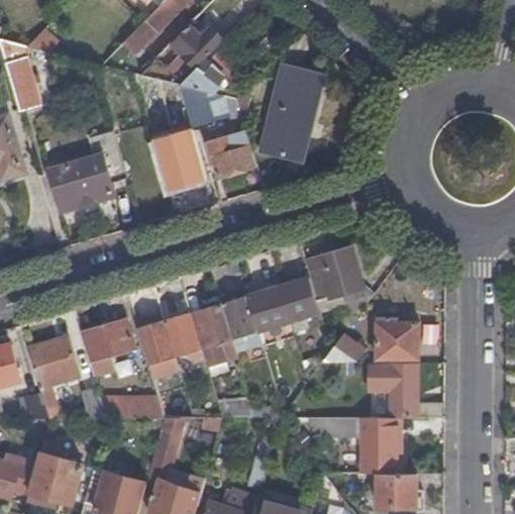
[(163,0),(162,1),(123,40),(133,52),(139,44),(156,28),(159,30),(187,0),(163,0)]
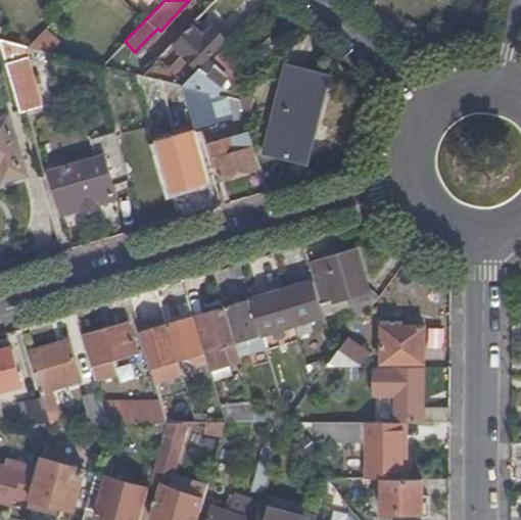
[(173,41),(199,66),(226,39),(211,26),(203,35),(191,22),(173,41)]
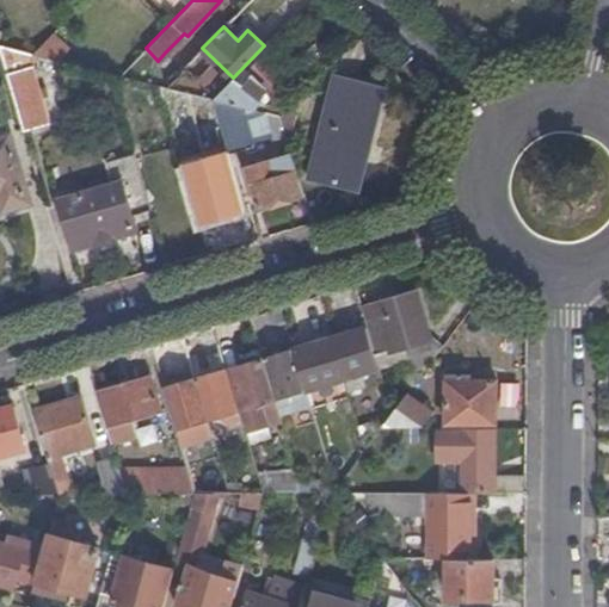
[(50,33),(31,53),(54,60),(66,48),(50,33)]
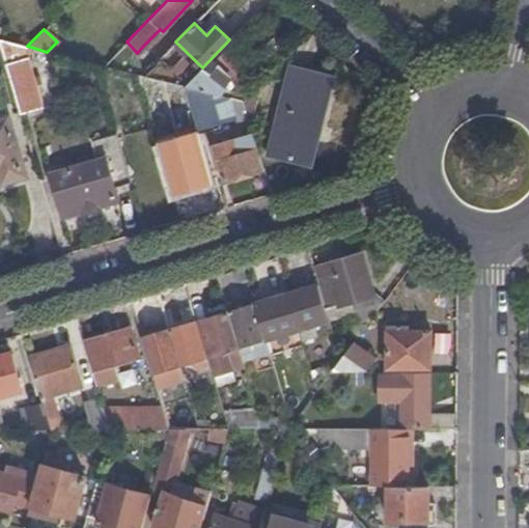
[(0,44),(15,93),(34,87),(24,46),(0,40),(0,44)]
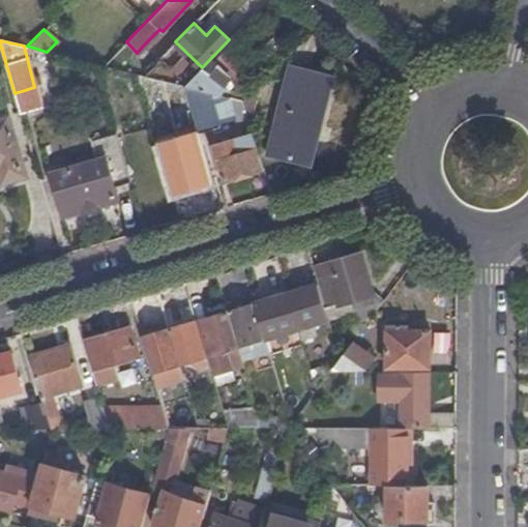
[(104,66),(138,75),(143,76),(157,60),(143,46),(137,53),(126,41),(104,66)]
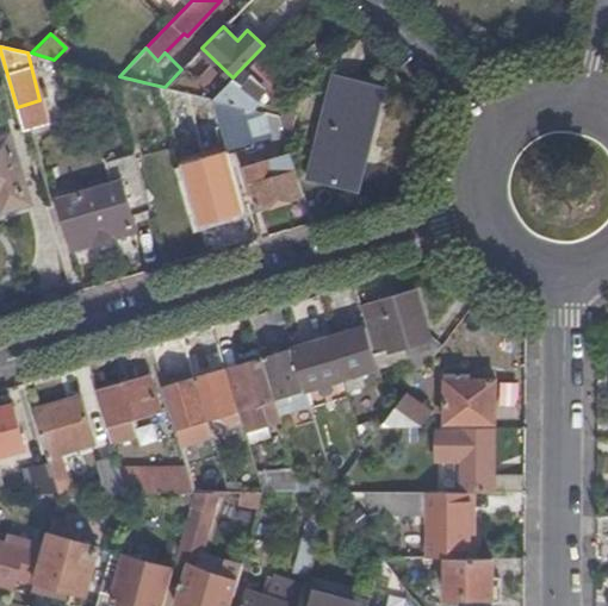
[(212,99),(236,105),(259,110),(262,104),(258,101),(265,88),(272,95),(285,82),(259,57),(247,70),(252,75),(243,86),(233,77),(212,99)]
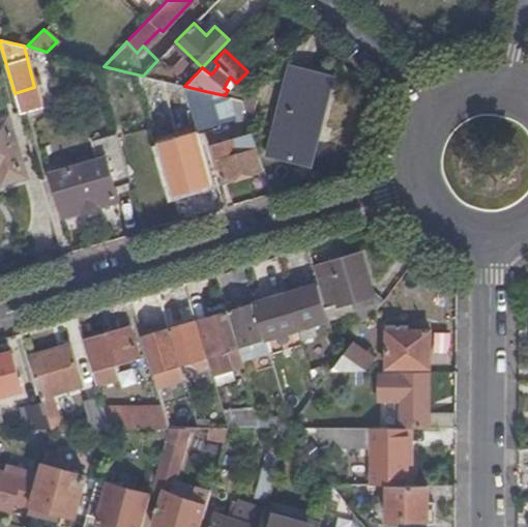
[(314,126),(320,127),(332,74),(288,62),(264,154),(304,164),(314,126)]
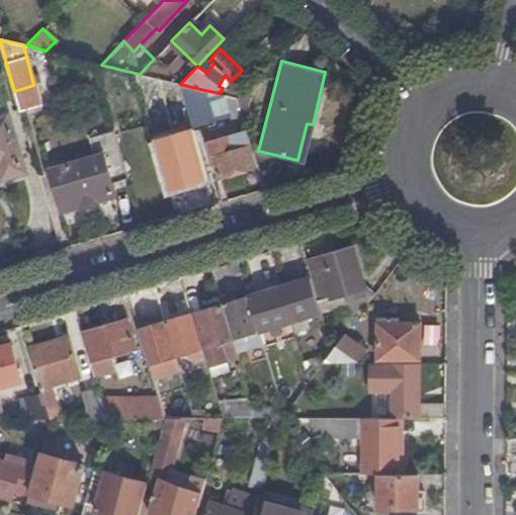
[(164,131),(191,123),(180,84),(148,76),(164,131)]
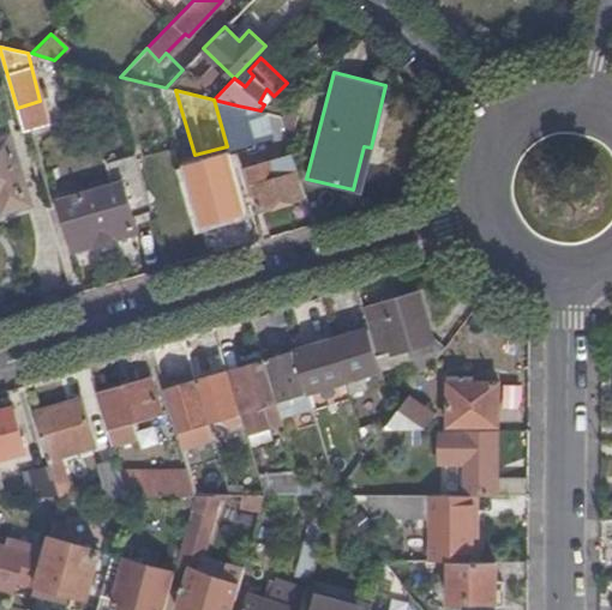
[(214,100),(227,146),(247,140),(238,106),(214,100)]
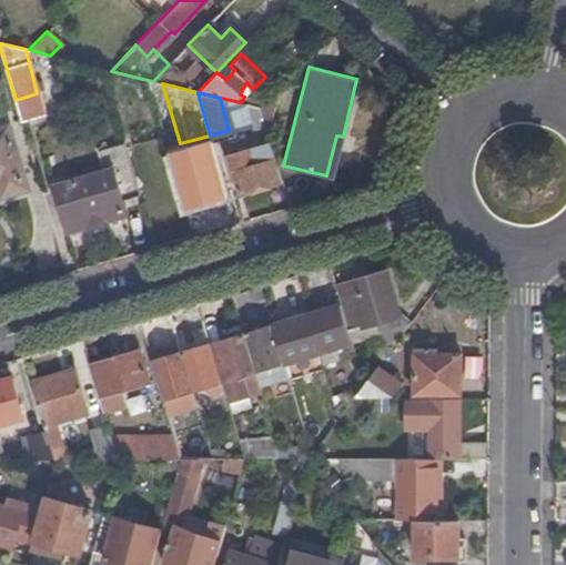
[(240,190),(281,179),(259,107),(244,103),(255,145),(234,152),(240,169),(233,170),(240,190)]
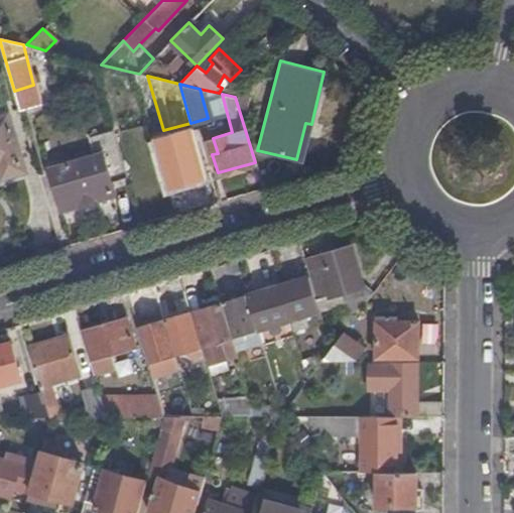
[(21,168),(0,99),(0,171),(1,174),(21,168)]
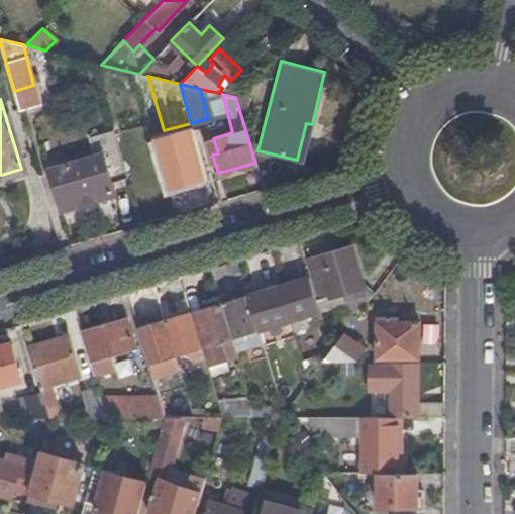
[(303,161),(312,124),(306,123),(297,160),(303,161)]
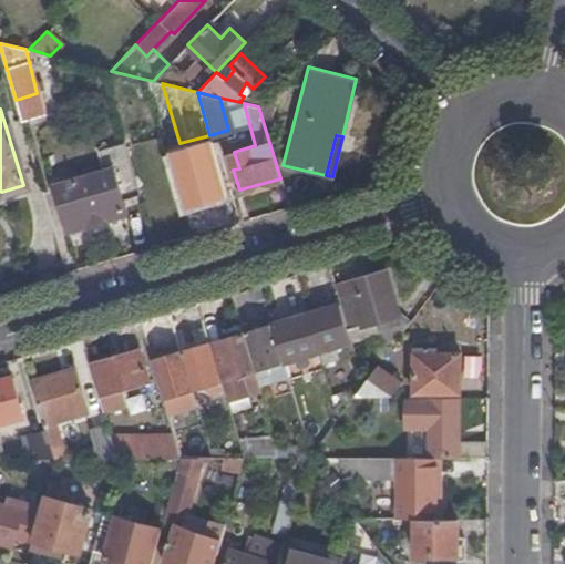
[(170,159),(176,180),(205,172),(197,147),(168,155),(170,159)]
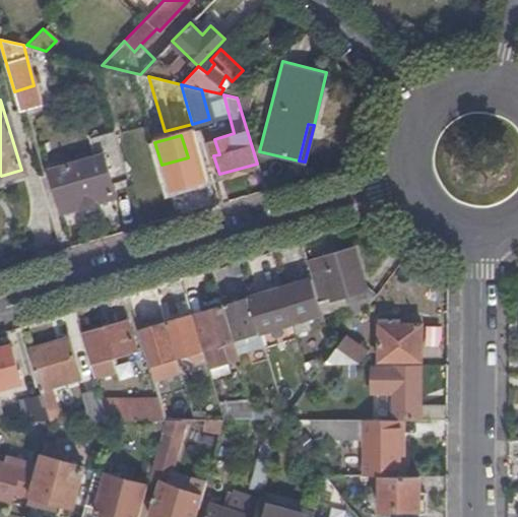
[(60,201),(107,187),(109,186),(99,154),(48,169),(58,202),(60,201)]
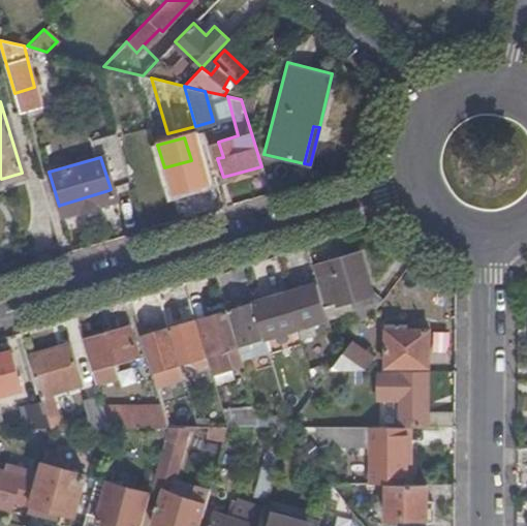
[(112,199),(109,190),(61,205),(64,213),(112,199)]
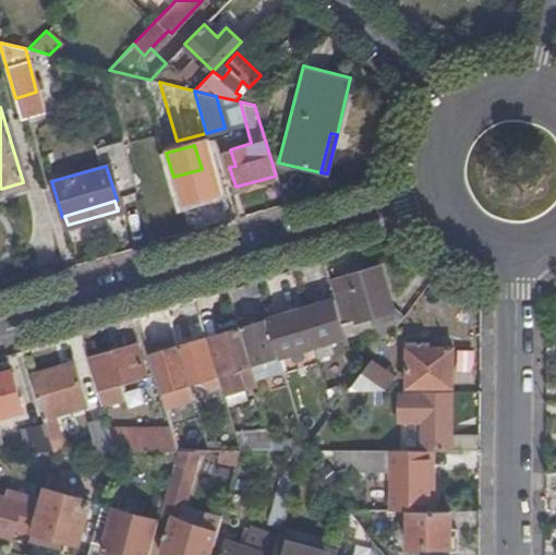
[(328,280),(334,299),(341,324),(366,316),(371,328),(377,349),(400,317),(390,310),(378,265),(328,280)]
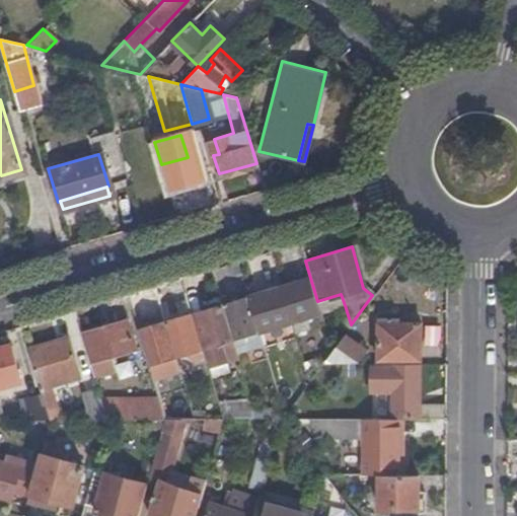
[(310,278),(280,287),(291,321),(294,333),(310,328),(306,317),(320,313),(320,312),(317,301),(310,278)]
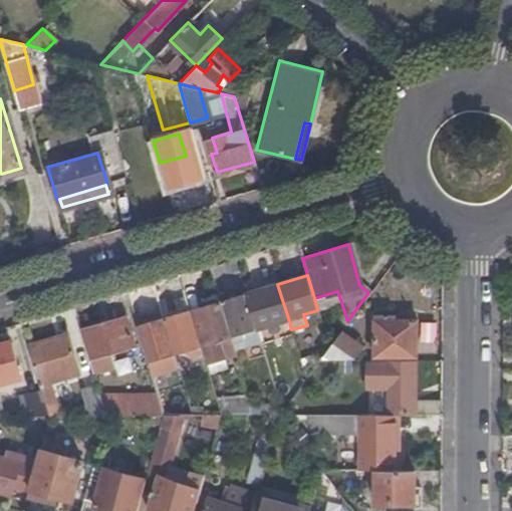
[(277,284),(245,294),(255,328),(288,318),(277,284)]
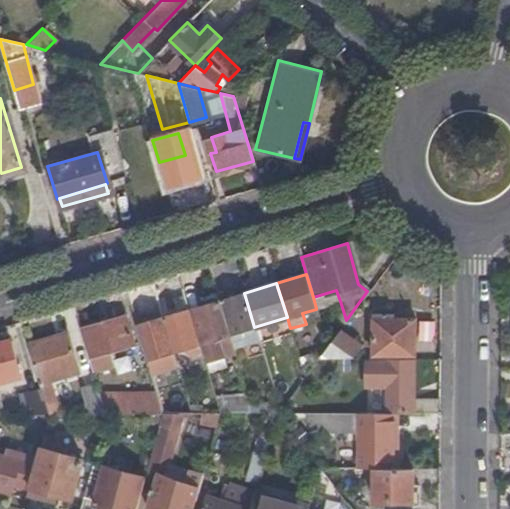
[(177,312),(162,316),(172,351),(187,347),(189,353),(200,349),(188,309),(181,287),(170,290),(177,312)]
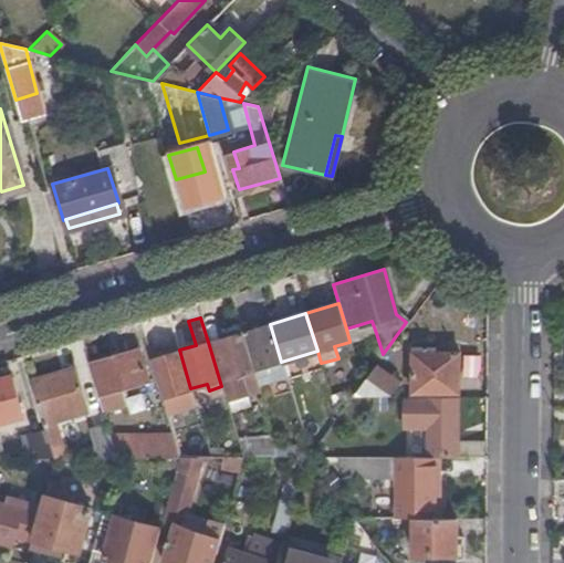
[(372,321),(346,329),(350,341),(376,333),(372,321)]
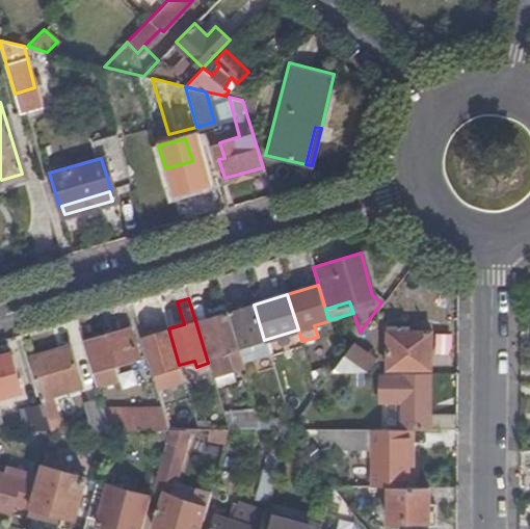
[(254,305),(229,312),(239,347),(264,340),(254,305)]
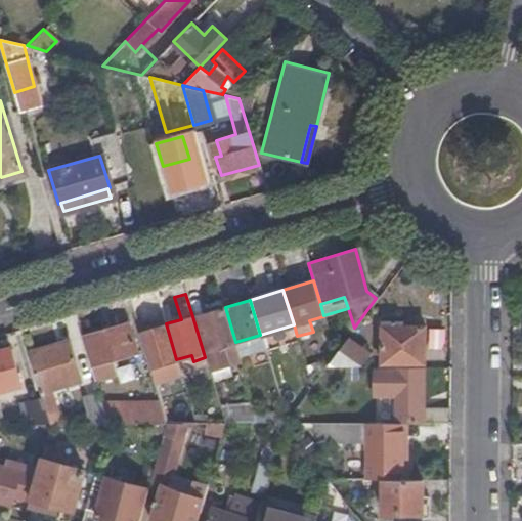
[(225,307),(192,316),(205,357),(208,367),(226,362),(221,347),(235,342),(225,307)]
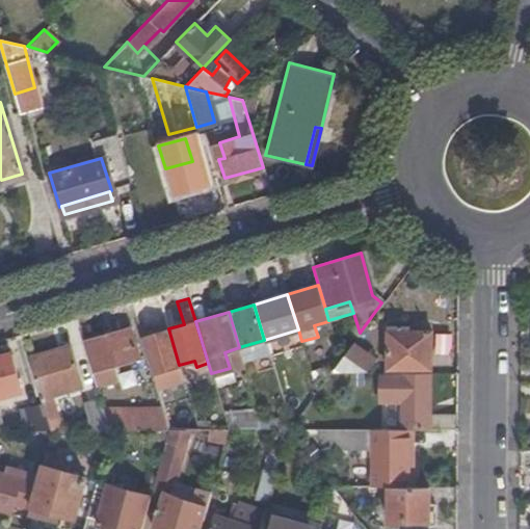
[(138,359),(129,327),(84,340),(94,372),(112,366),(113,371),(121,370),(118,364),(138,359)]
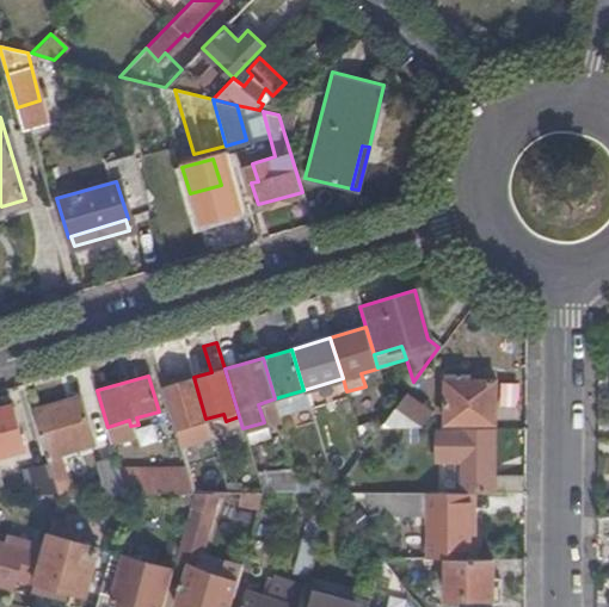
[(194,377),(161,386),(174,427),(205,419),(194,377)]
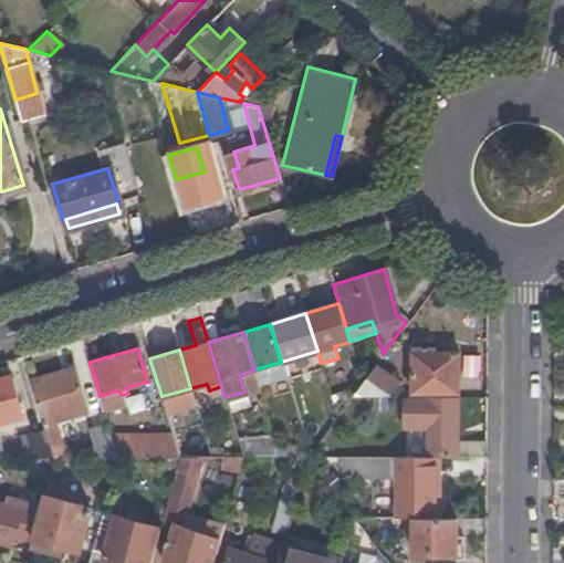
[(457,351),(413,352),(413,392),(458,392),(457,351)]
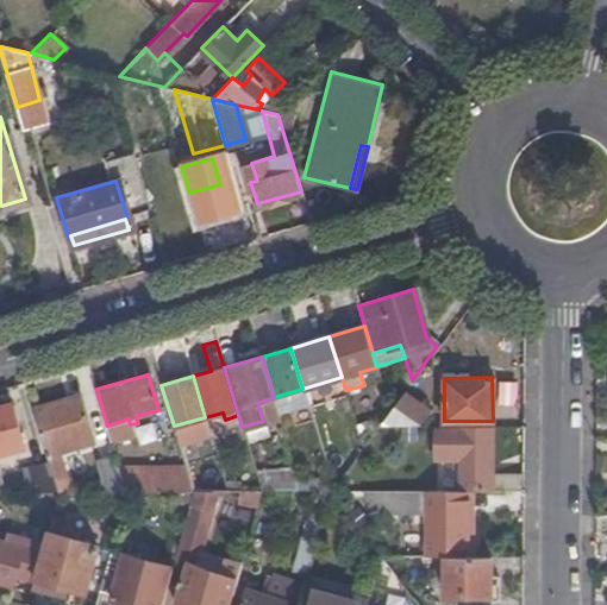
[(431,408),(406,389),(389,411),(379,426),(420,424),(431,408)]
